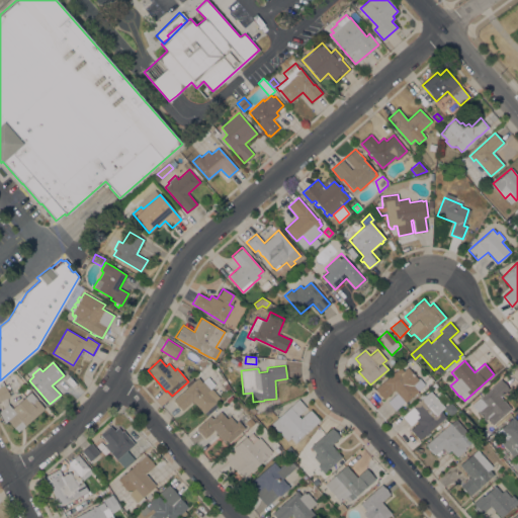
[(418,377),(424,384),(417,391),(418,392),(405,403),(405,402),(395,410),(387,402),(397,394),(394,390),(383,400),(374,390),(400,367),(403,370),(408,367),(417,378),(418,377)]
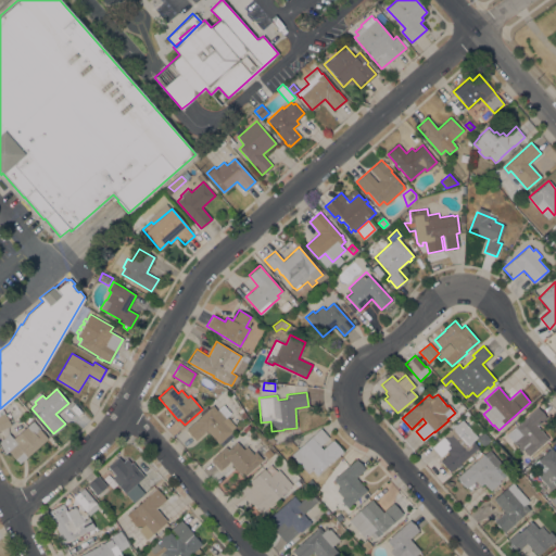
[(186,429),(201,416),(199,414),(206,407),(209,408),(213,405),(216,409),(223,404),(230,413),(227,416),(236,427),(231,430),(232,431),(218,444),(206,430),(196,441),(186,429)]
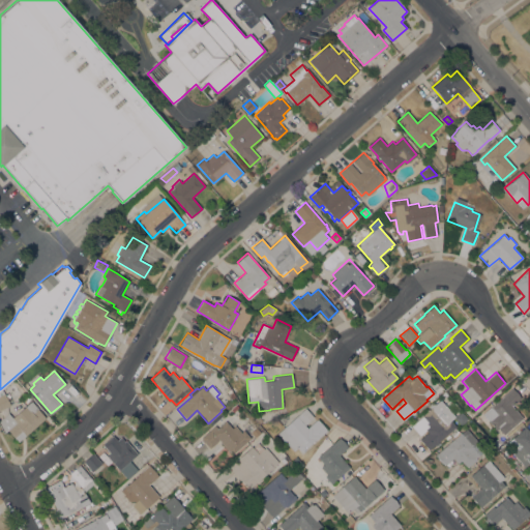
[(438,394),(435,390),(440,386),(443,390),(438,394)]
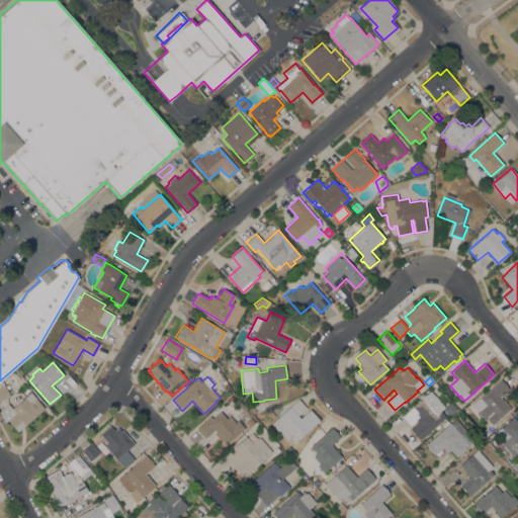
[(226,391),(222,385),(223,384),(221,381),(224,379),(229,389),(226,391)]
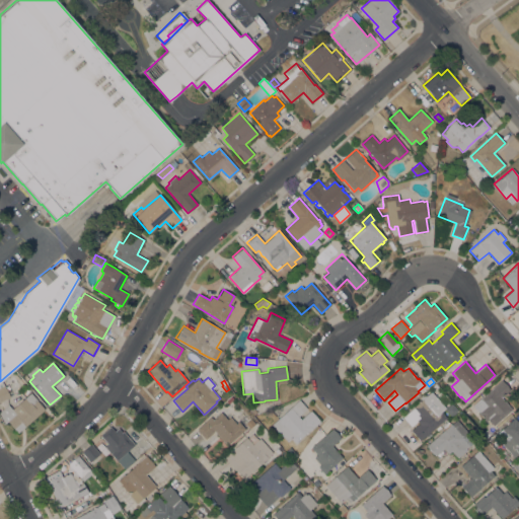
[(502,380),(510,389),(501,397),(511,410),(493,426),(488,420),(486,421),(472,405),(502,380)]
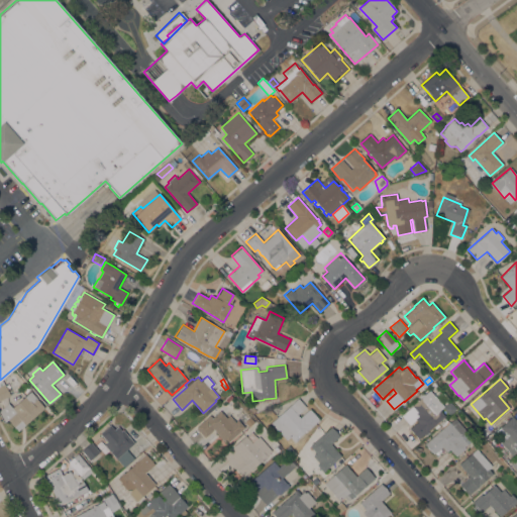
[(10,395),(0,400),(0,382),(2,381),(10,395)]
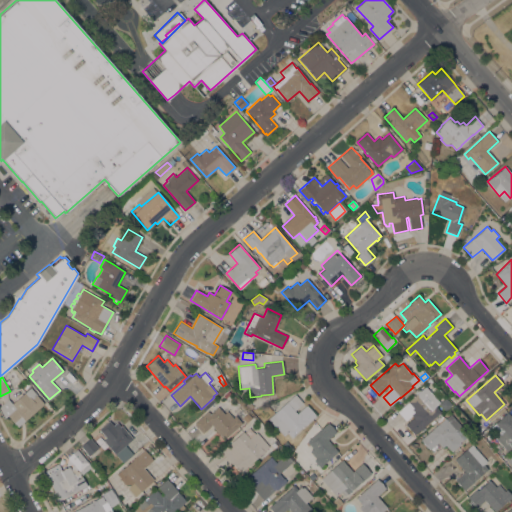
[(425,386),(431,393),(437,388),(444,395),(437,400),(439,403),(435,406),(440,412),(439,412),(441,415),(438,418),(435,416),(414,435),(405,424),(413,418),(411,416),(405,421),(398,412),(408,402),(407,402),(425,386)]
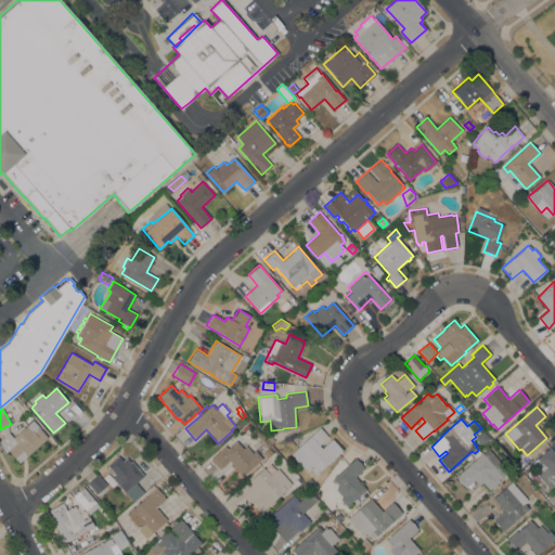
[(18,463),(9,450),(4,453),(0,443),(0,440),(9,433),(13,438),(33,420),(40,428),(39,428),(48,438),(18,463)]
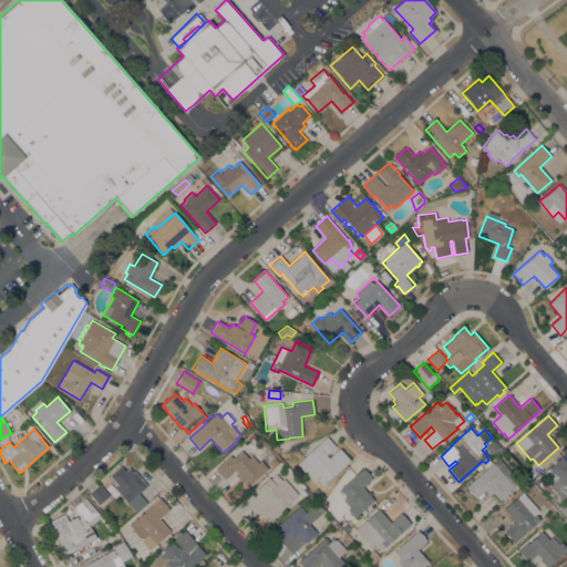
[(327,436),(336,446),(326,455),(329,459),(339,449),(350,461),(338,472),(337,471),(326,481),(327,481),(323,484),(318,478),(313,483),(303,471),(302,471),(296,464),(327,436)]
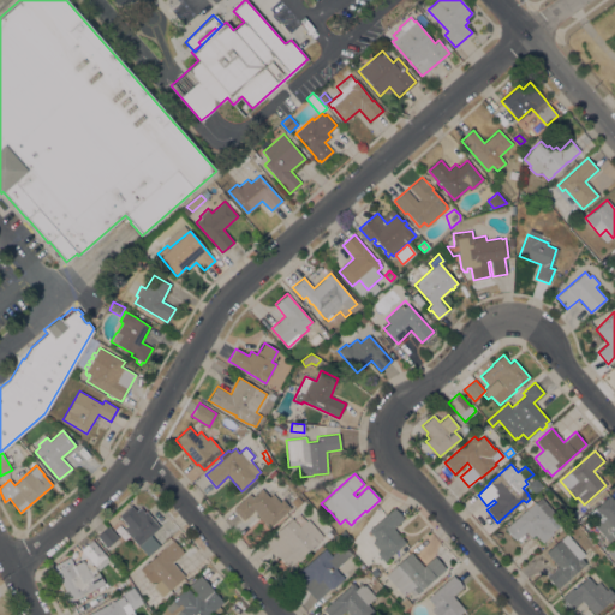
[(269,527),(255,511),(243,520),(233,508),(250,494),(252,497),(262,489),(269,497),(273,494),(280,501),(282,499),(291,508),(269,527)]
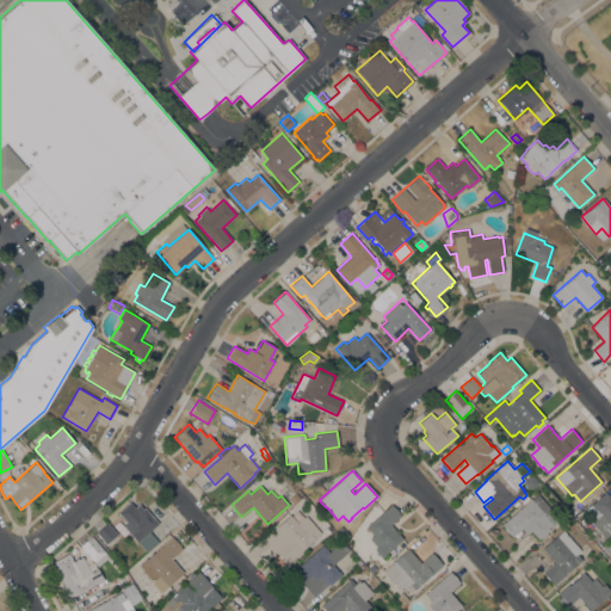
[(591,522),(592,520),(584,511),(605,492),(610,498),(610,534),(605,538),(591,522)]
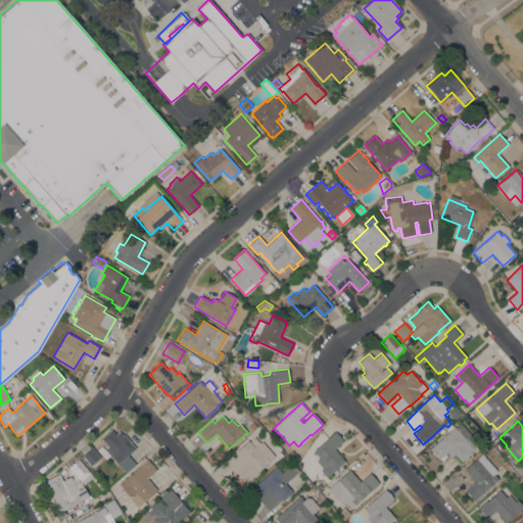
[(449,432),(447,429),(452,426),(454,428),(455,427),(460,423),(473,437),(469,441),(474,447),(469,453),(470,454),(461,462),(455,455),(452,457),(447,452),(439,460),(436,457),(435,457),(431,453),(432,452),(429,448),(449,432)]
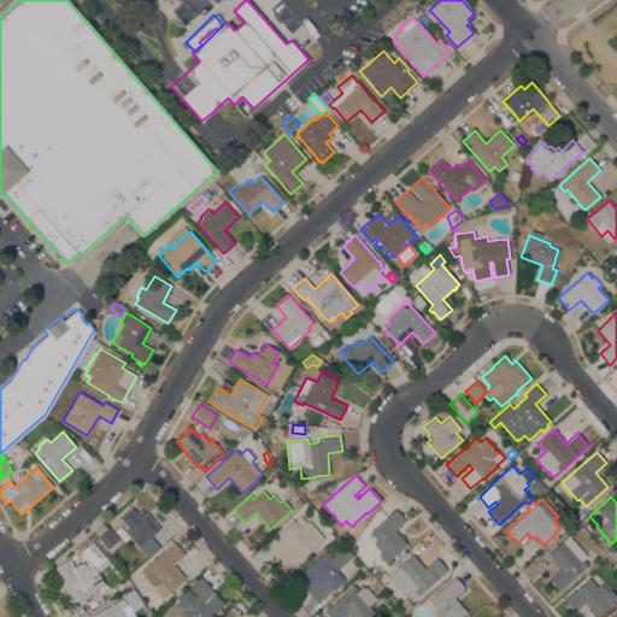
[(124,530),(128,528),(119,517),(131,507),(137,513),(139,512),(142,516),(146,513),(160,529),(151,536),(160,547),(148,558),(124,530)]
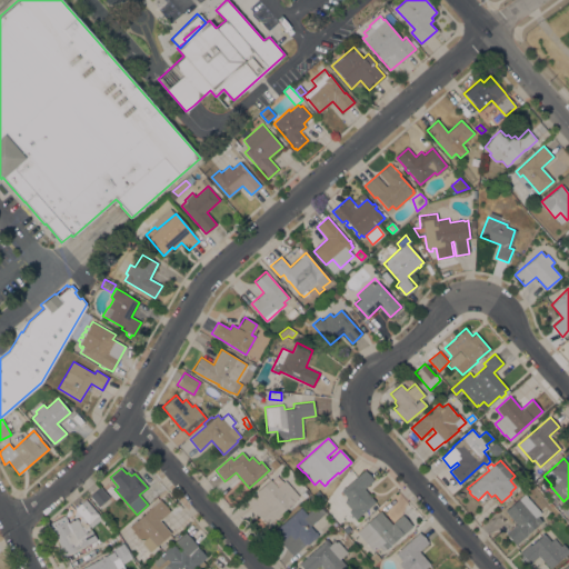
[(363,489),(375,501),(355,519),(349,511),(351,509),(345,501),(348,499),(347,498),(346,498),(345,497),(345,496),(340,490),(365,469),(373,480),(363,489)]
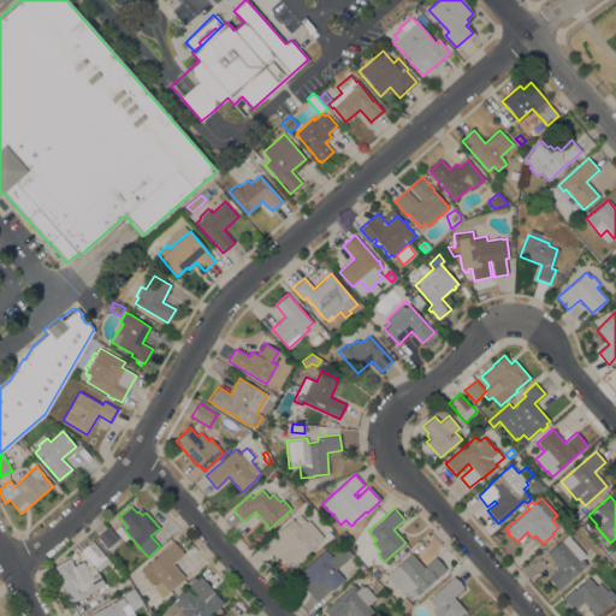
[(580,519),(586,513),(590,516),(584,522),(580,519)]
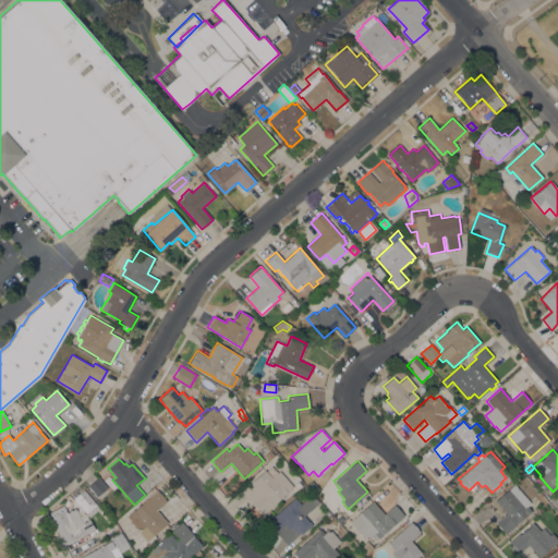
[(293,487),(262,516),(241,492),(265,470),(271,477),(279,471),(293,487)]
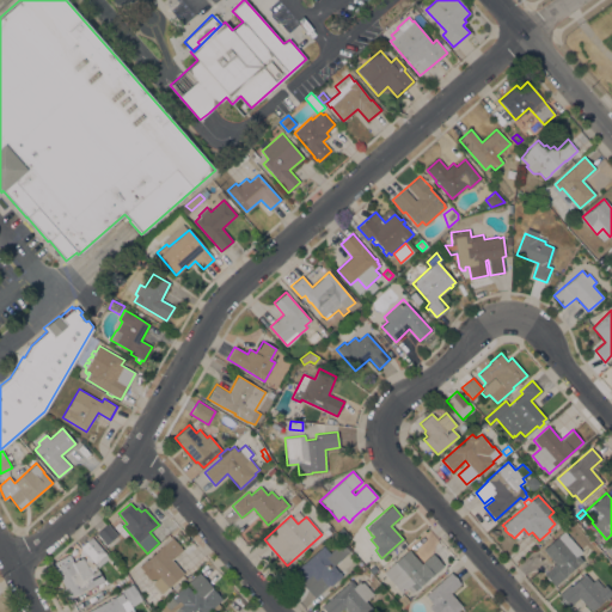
[(98,536),(97,537),(95,534),(108,524),(117,534),(106,545),(98,536)]
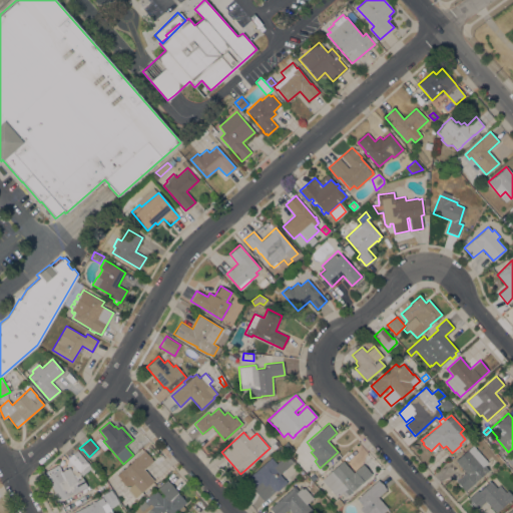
[(293,449),(289,453),(282,446),(287,442),(293,449)]
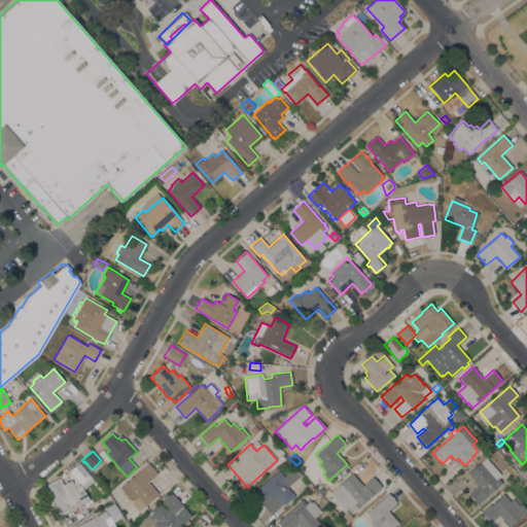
[(468,494),(478,485),(467,473),(486,457),(501,475),(497,478),(501,483),(499,485),(488,494),(488,495),(478,504),(468,494)]
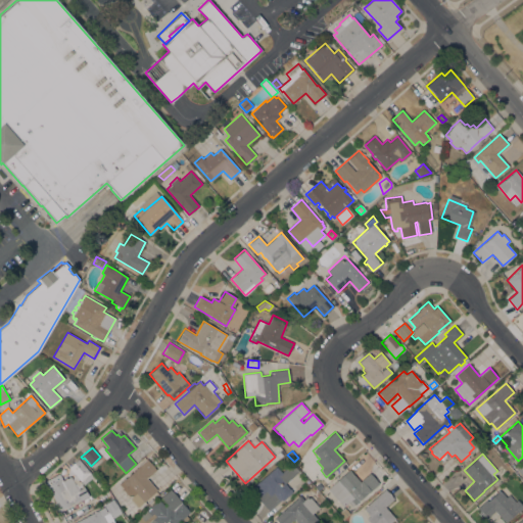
[(68,467),(79,459),(93,476),(84,484),(68,467)]
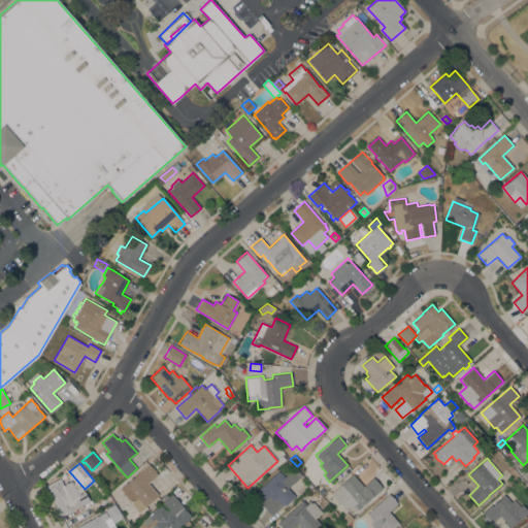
[(139,512),(123,493),(124,493),(120,489),(124,486),(123,486),(127,482),(128,483),(137,474),(136,473),(149,463),(158,474),(149,483),(159,494),(145,506),(139,512)]
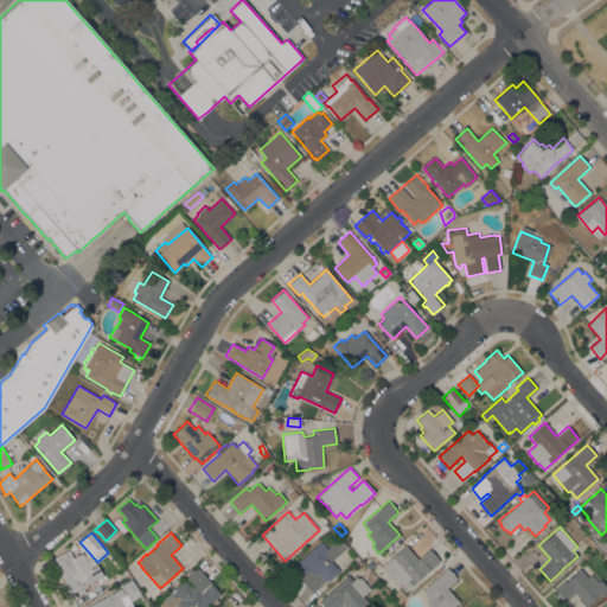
[(327,548),(333,543),(336,545),(342,541),(346,547),(331,561),(339,570),(327,581),(326,580),(312,593),(291,568),(320,541),(327,548)]
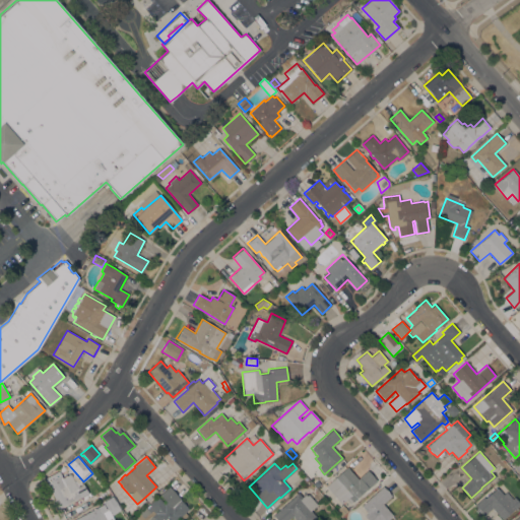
[(347,467),(358,478),(368,470),(377,480),(349,504),(345,500),(341,504),(326,486),(347,467)]
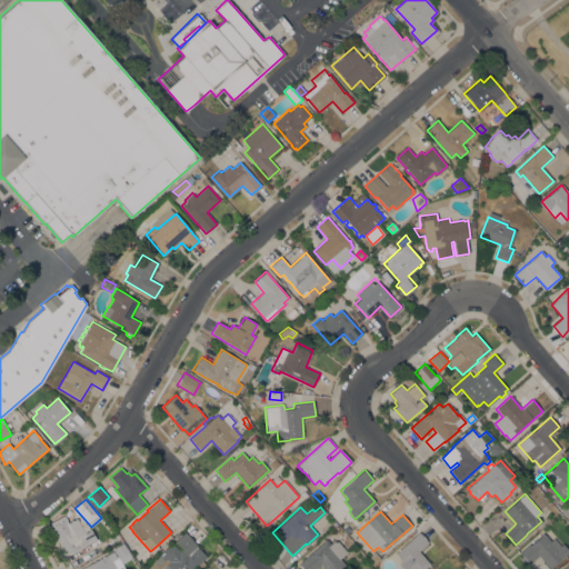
[(80,548),(79,548),(65,556),(60,547),(49,523),(65,515),(69,522),(77,518),(85,533),(91,530),(97,539),(80,548)]
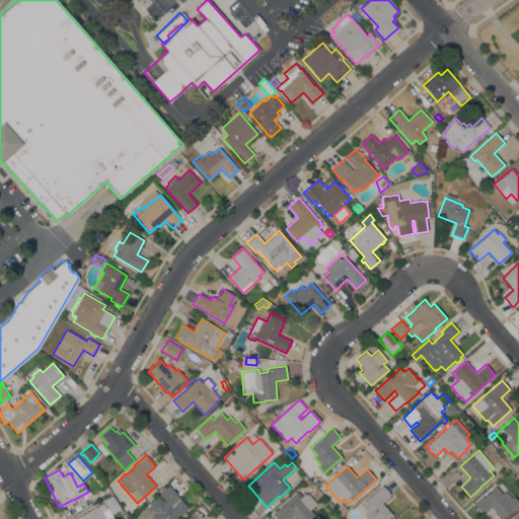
[(159,494),(168,486),(181,501),(182,500),(187,505),(186,505),(189,508),(176,518),(154,518),(151,515),(152,515),(146,508),(149,505),(148,504),(157,496),(163,503),(165,501),(159,494)]
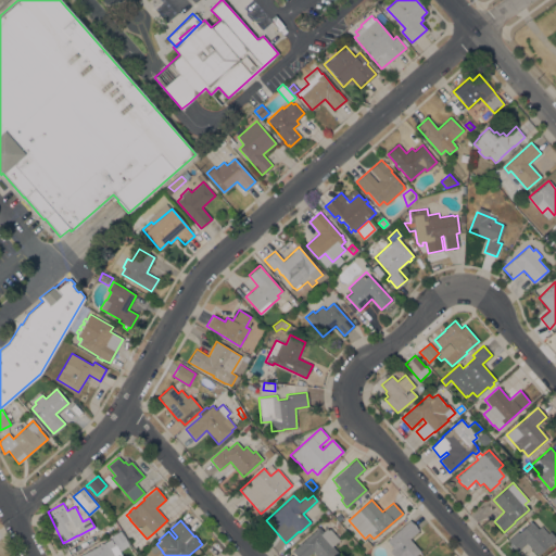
[(415,555),(393,555),(390,552),(393,548),(387,541),(409,520),(418,530),(409,539),(420,552),(415,555)]
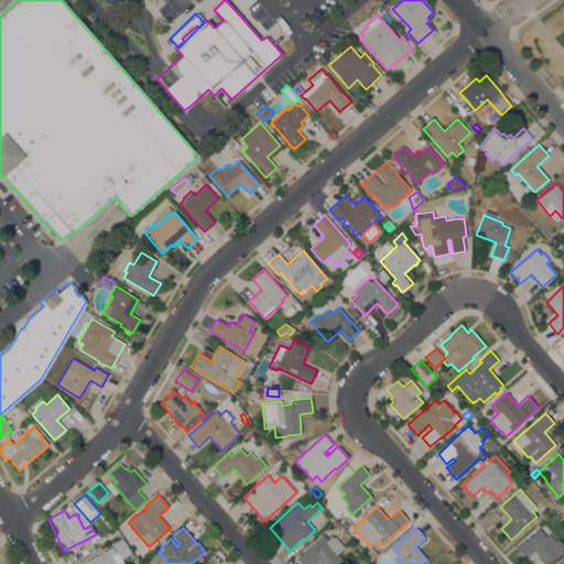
[(545,563),(533,551),(524,559),(516,548),(524,539),(525,541),(539,529),(545,537),(550,533),(556,541),(559,539),(563,544),(563,546),(557,553),(557,552),(545,563)]
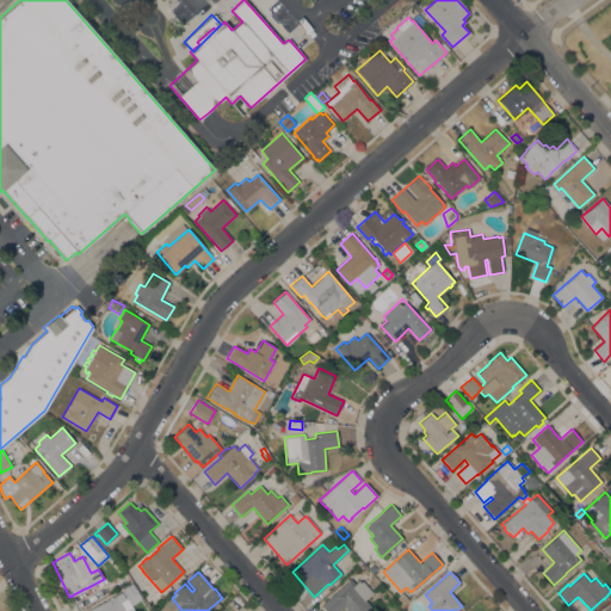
[(351,579),(355,584),(360,579),(372,593),(365,600),(371,608),(366,610),(347,610),(344,606),(338,610),(326,610),(321,605),(351,579)]
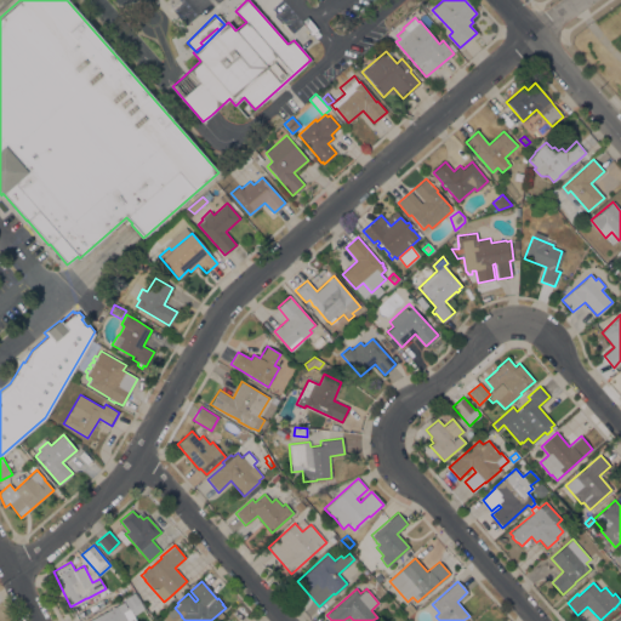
[(123,599),(135,593),(144,609),(134,615),(136,620),(87,620),(96,616),(101,614),(103,613),(102,613),(104,611),(106,611),(124,602),(123,599)]
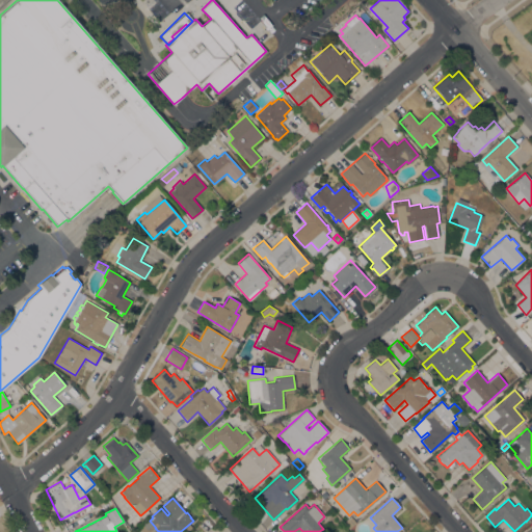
[(350,516),(355,523),(349,529),(343,522),(350,516)]
